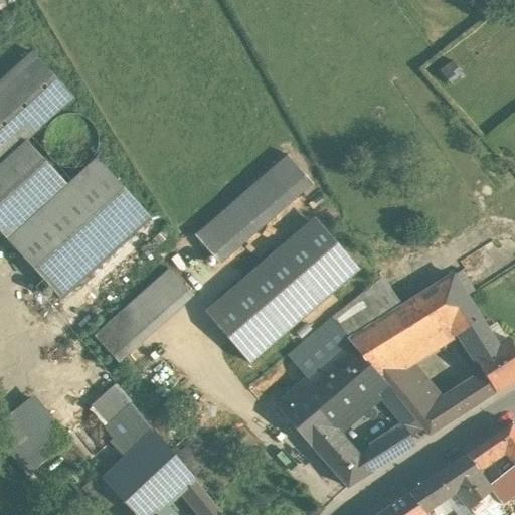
[(0,78),(0,232),(7,240),(68,183),(28,139),(75,96),(33,49),(0,78)]
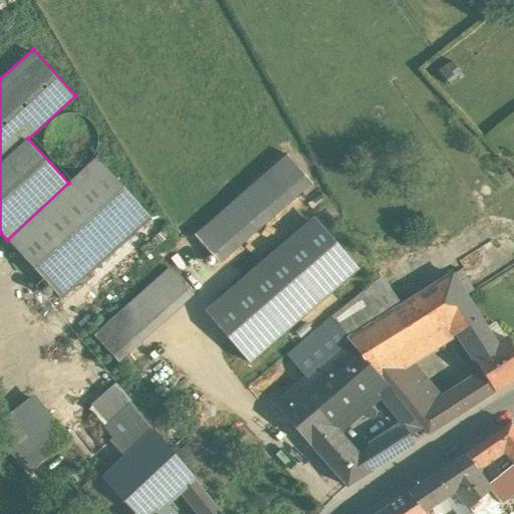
[(287,156),(194,236),(217,263),(310,183),(287,156)]
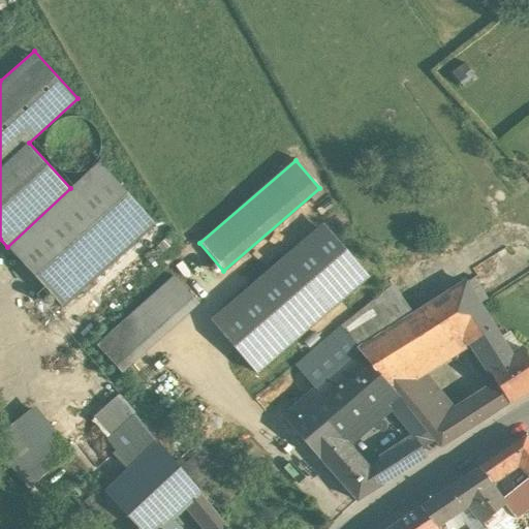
[(70,188),(7,247),(49,293),(56,302),(62,308),(154,225),(98,163),(70,188)]
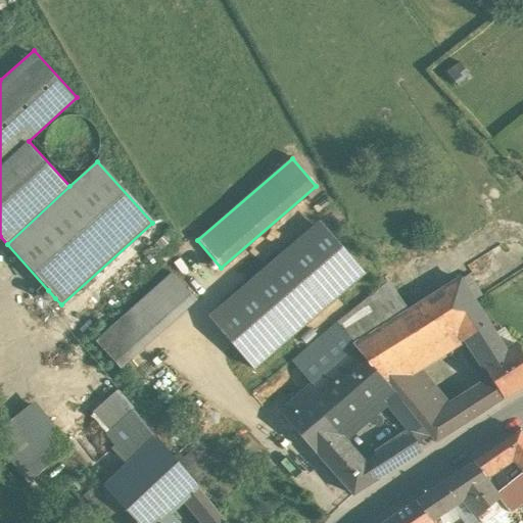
[(319,222),(207,318),(218,330),(329,234),(319,222)]
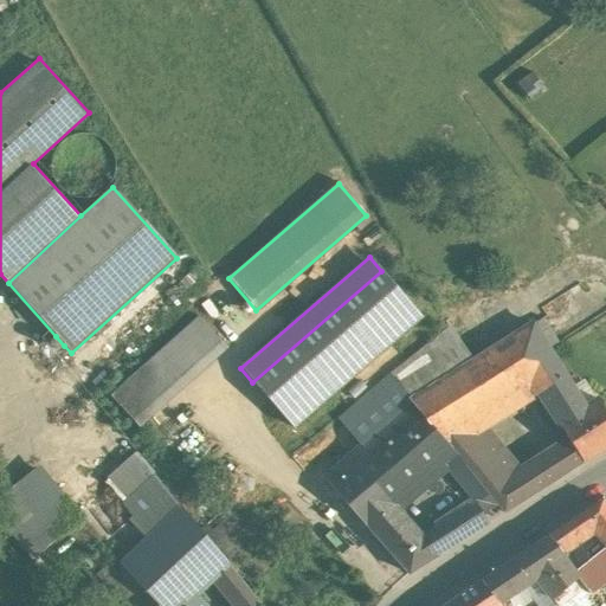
[(381,271),(252,382),(291,427),(420,316),(381,271)]
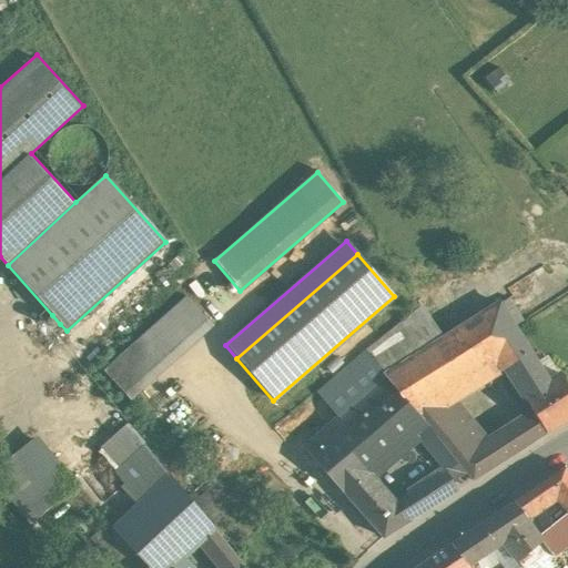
[(185,297),(102,372),(130,402),(213,326),(185,297)]
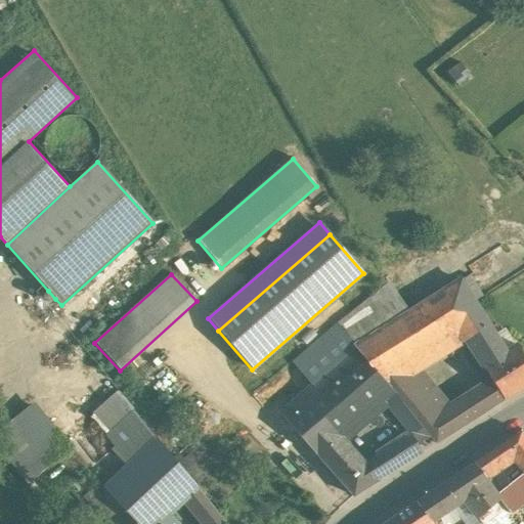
[(356,346),(354,347),(356,350),(381,380),(409,361),(455,333),(465,343),(488,325),(461,280),(389,325),(356,346)]
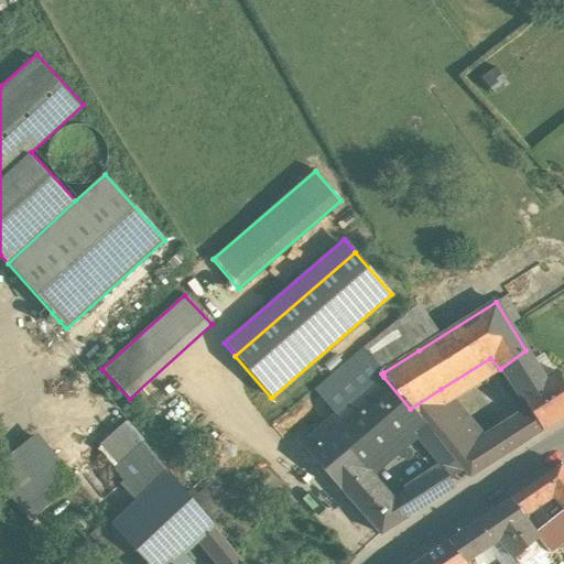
[(52,313),(43,321),(51,328),(60,322),(52,313)]
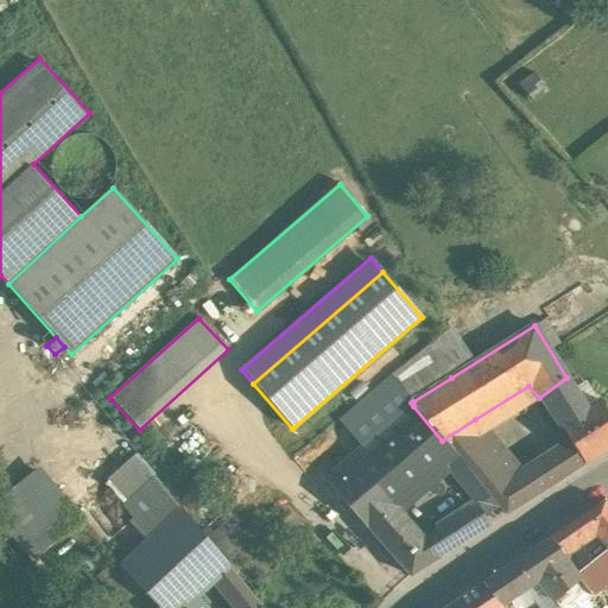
[(436,354),(394,380),(413,401),(451,378),(436,354)]
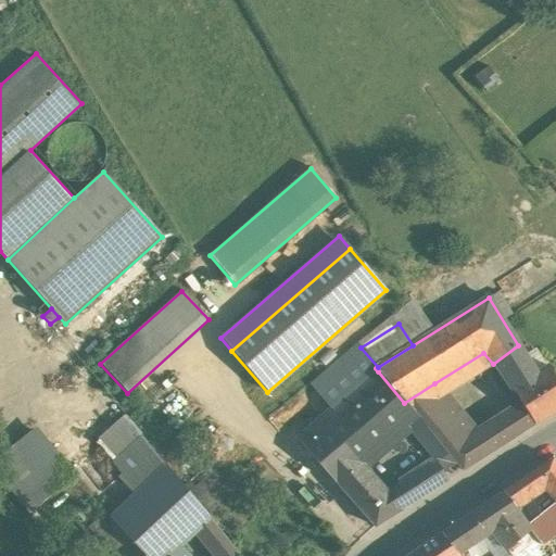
[(357,344),(311,383),(332,409),(378,371),(376,368),(378,367),(361,348),(357,344)]
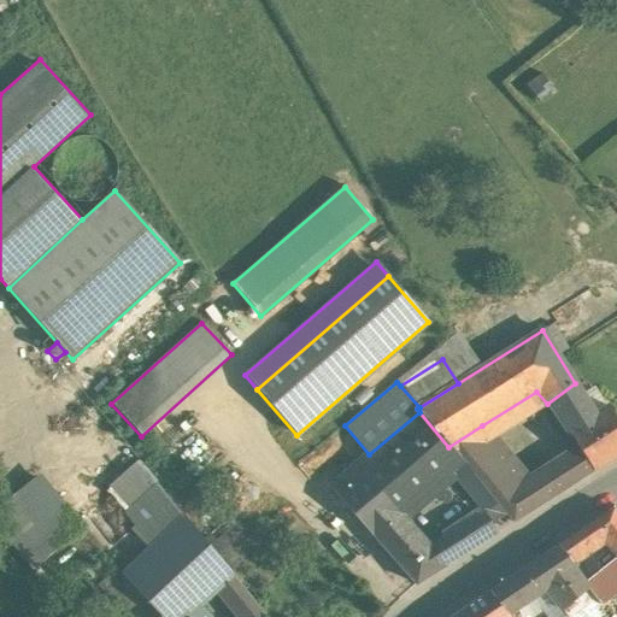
[(595,416),(575,383),(547,404),(548,405),(548,404),(579,450),(585,457),(593,471),(616,456),(616,421),(609,407),(595,416)]
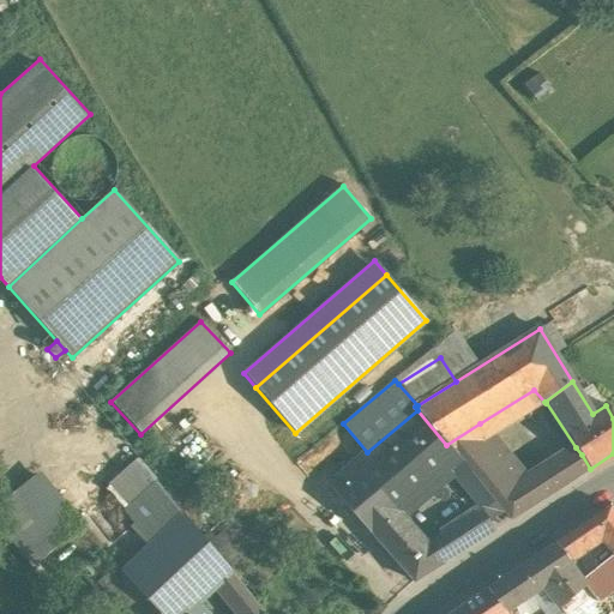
[(367,452),(327,486),(373,537),(374,536),(398,515),(447,471),(459,461),(446,445),(417,410),(367,452)]
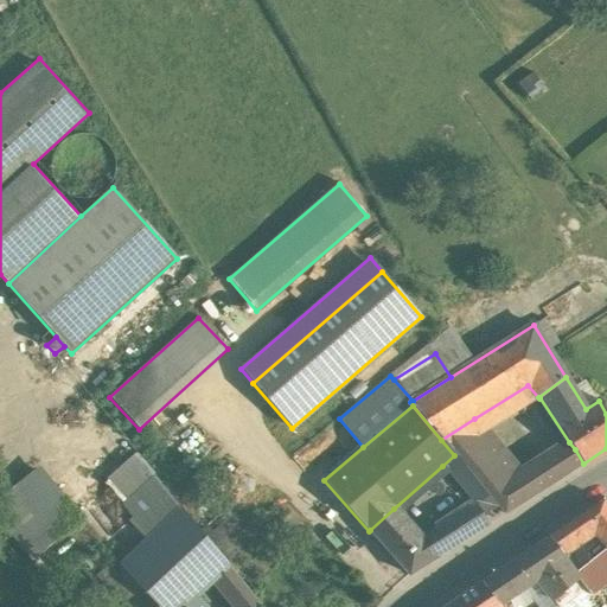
[(474,419),(441,440),(454,455),(461,464),(462,464),(498,506),(504,513),(528,499),(511,479),(521,473),(474,419)]
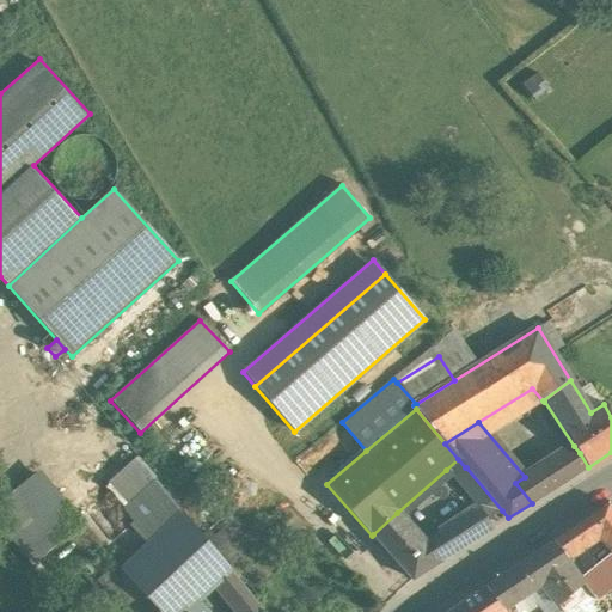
[(574,446),(548,463),(563,484),(579,473),(570,460),(580,453),(574,446)]
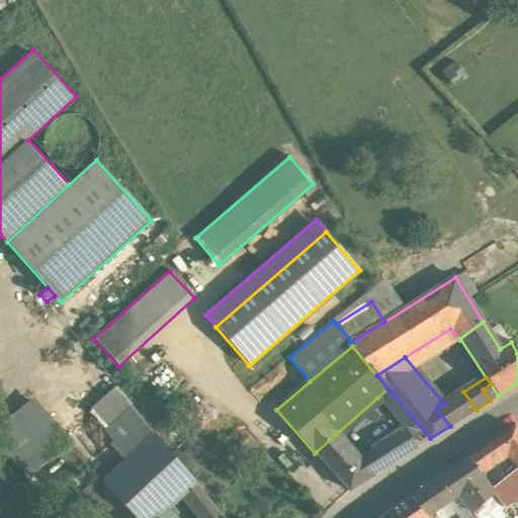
[(498,396),(491,383),(483,390),(490,401),(498,396)]
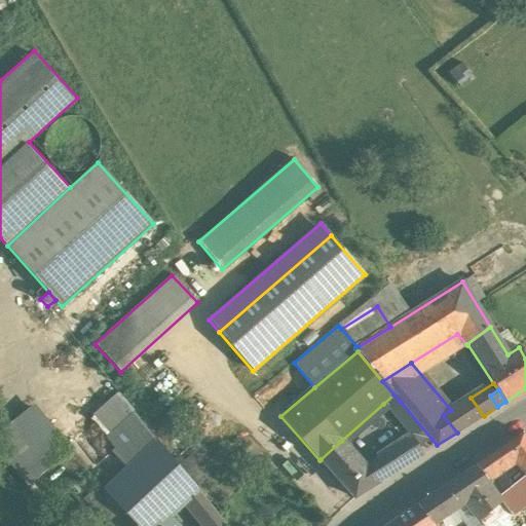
[(412,438),(380,458),(380,459),(366,470),(378,484),(424,455),(419,448),(431,439),(401,402),(400,402),(393,395),(383,404),(412,438)]
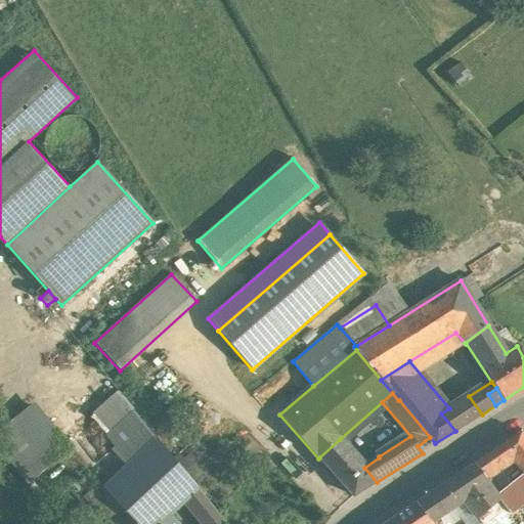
[(120,394),(91,419),(116,446),(111,450),(126,467),(156,438),(134,413),(120,394)]
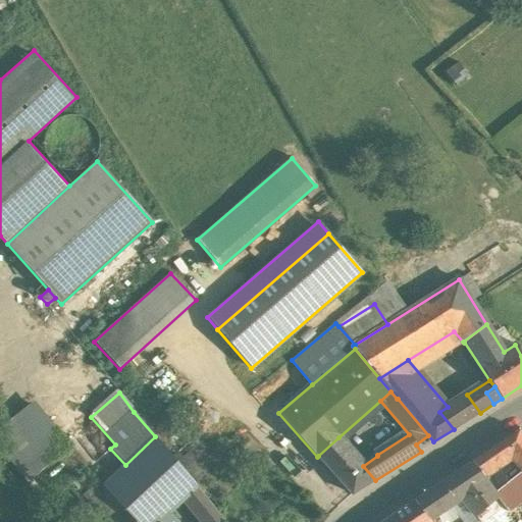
[(448,407),(439,412),(454,429),(480,413),(467,395),(448,407)]
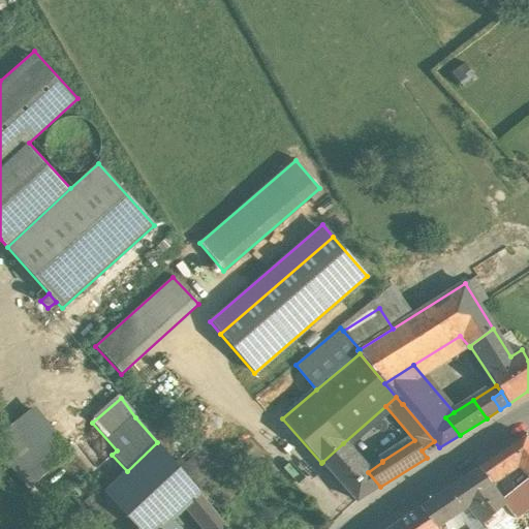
[(66,457),(29,411),(3,432),(39,478),(66,457)]
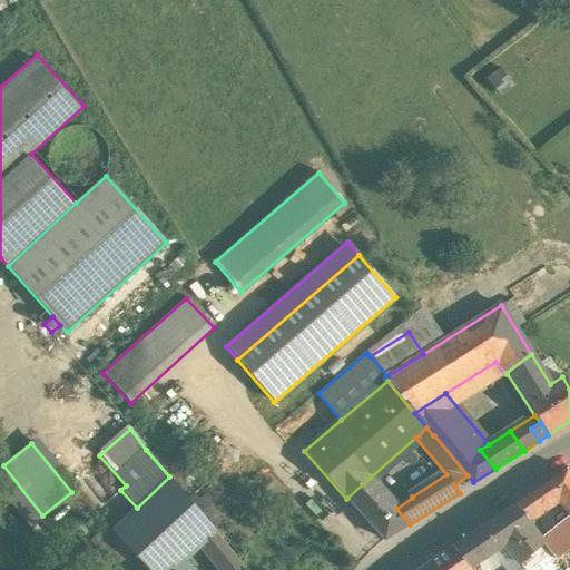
[(42,516),(3,465),(0,468),(0,493),(27,528),(42,516)]
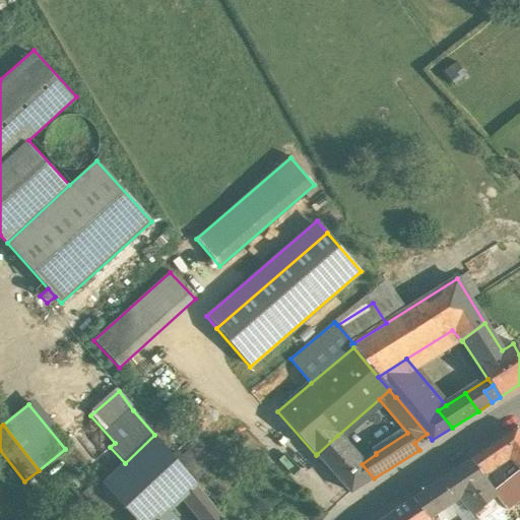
[(519,433),(517,430),(470,460),(481,474),(508,456),(519,469),(519,433)]
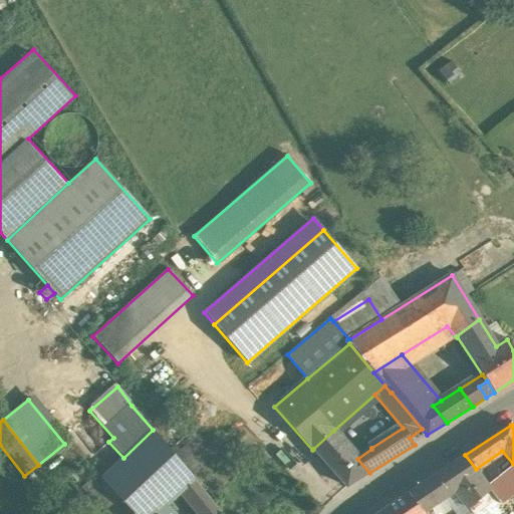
[(169,450),(153,430),(123,458),(101,478),(135,513),(134,513),(174,513),(166,503),(180,491),(186,486),(189,490),(197,483),(169,450)]
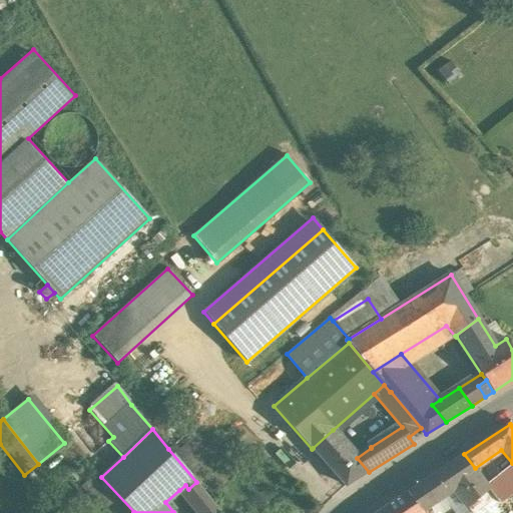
[(191,430),(168,449),(191,477),(200,470),(187,453),(200,442),(191,430)]
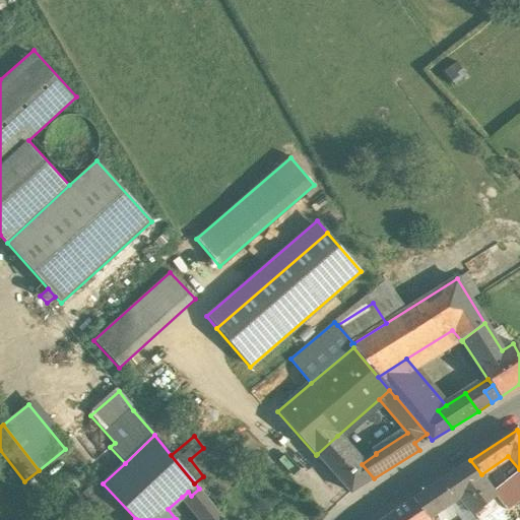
[(362,464),(337,436),(317,454),(350,493),(374,478),(362,464)]
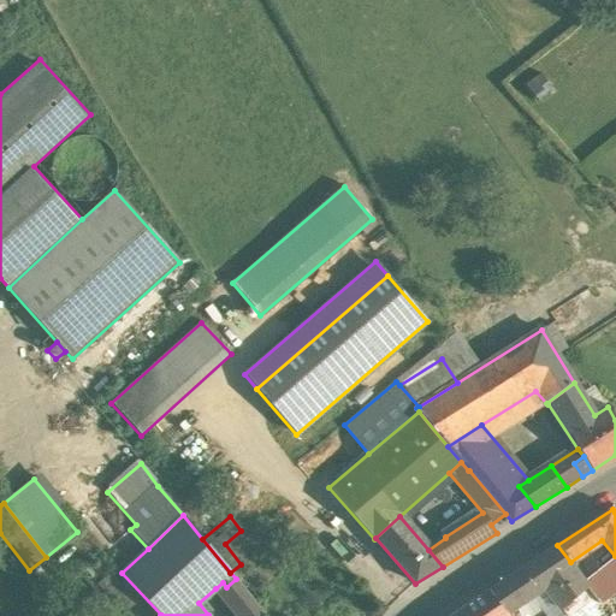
[(584,584),(568,563),(570,562),(557,545),(487,591),(489,592),(505,612),(515,606),(516,609),(516,608),(544,590),(566,615),(597,615),(599,615),(593,608),(599,604),(584,584)]
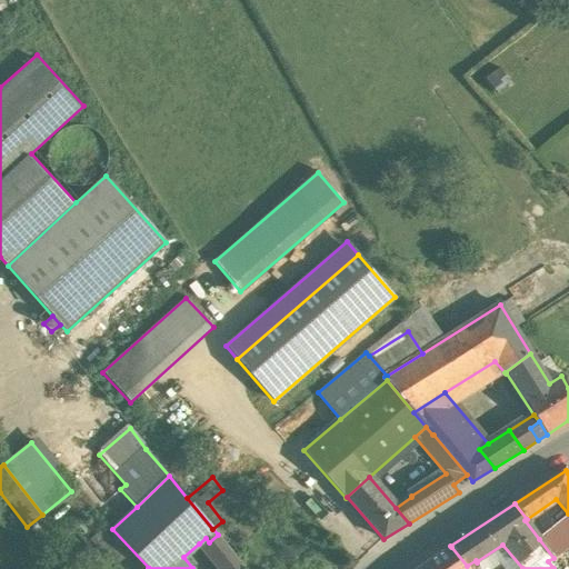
[(568,515),(553,527),(568,546),(568,545),(568,515)]
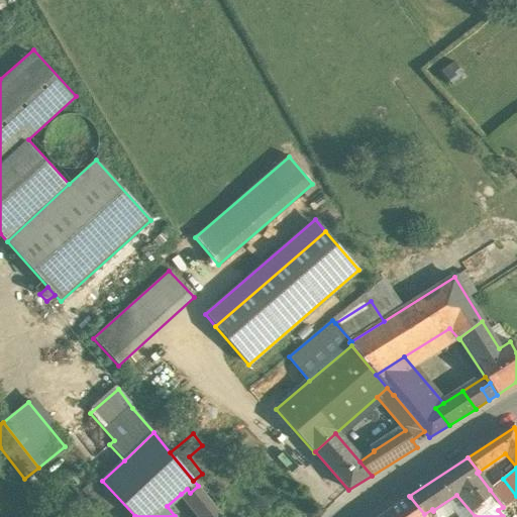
[(503,479),(490,490),(503,507),(516,496),(503,479)]
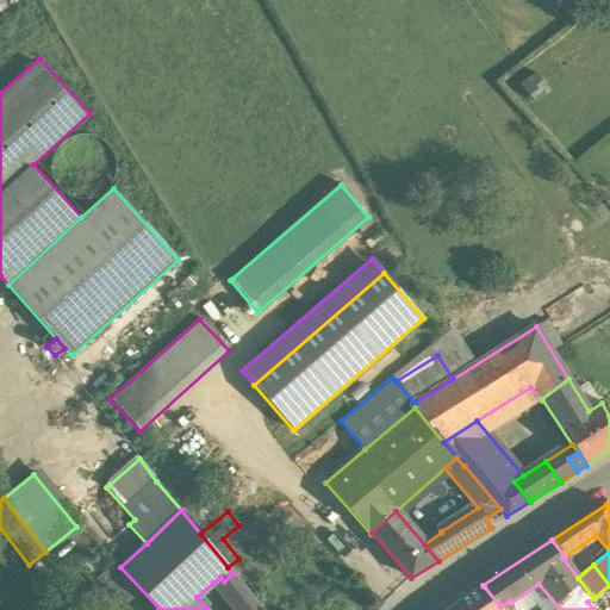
[(159,609),(160,609),(120,567),(101,584),(124,609),(159,609)]
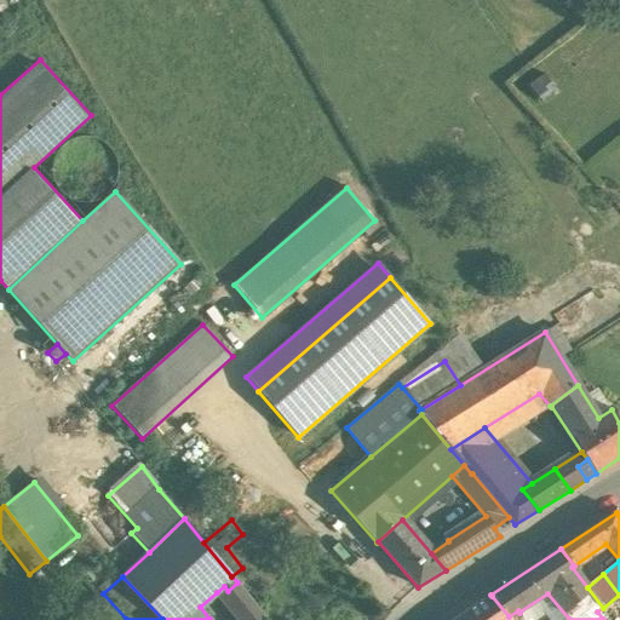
[(267,619),(237,583),(228,591),(224,586),(217,592),(240,619),(267,619)]
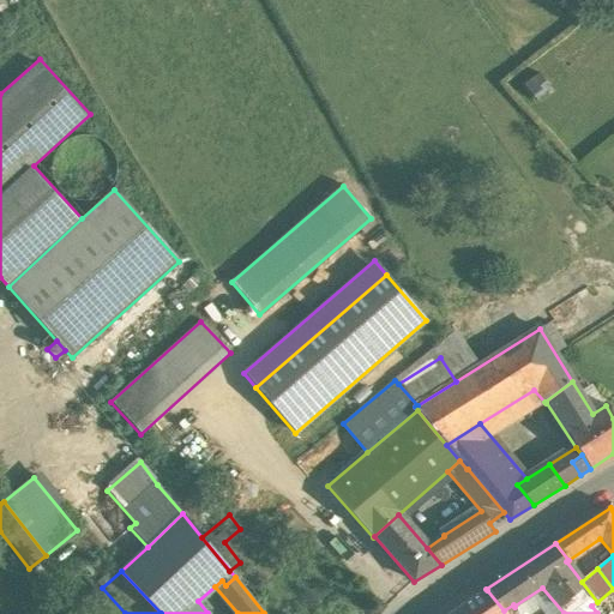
[(487,590),(450,613),(505,613),(504,611),(487,590)]
